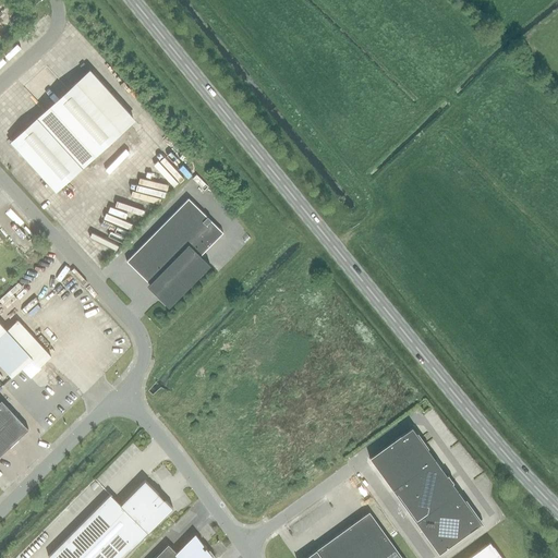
[(56,191),(133,120),(89,72),(12,142),(56,191)]
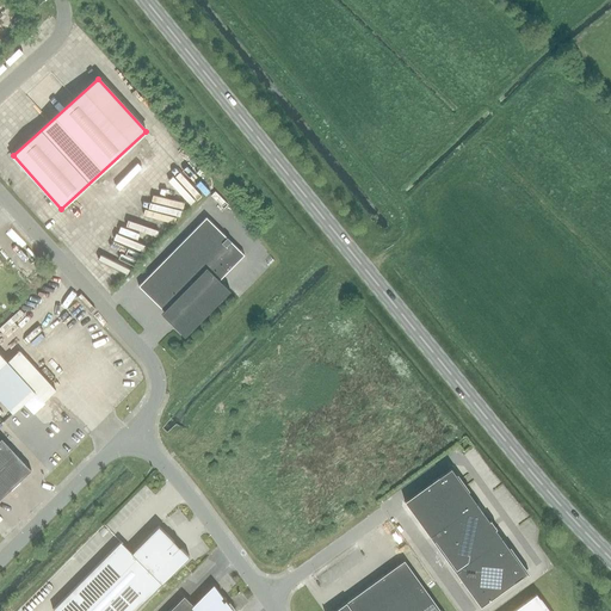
[(62,110),(74,99),(66,91),(55,102),(62,110)]
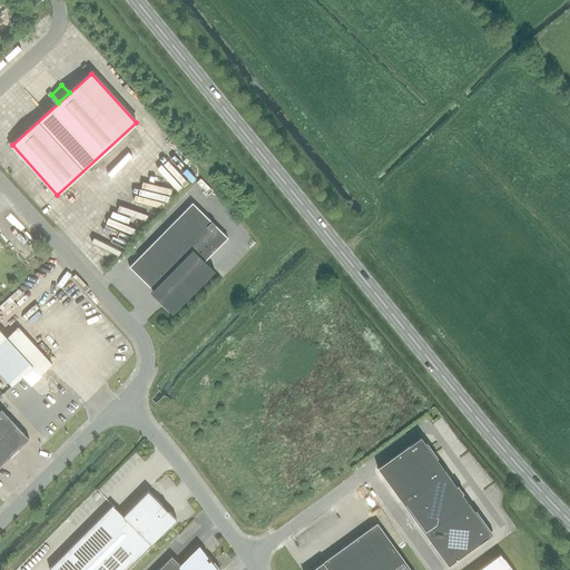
[(133,154),(111,176),(116,180),(137,158),(133,154)]
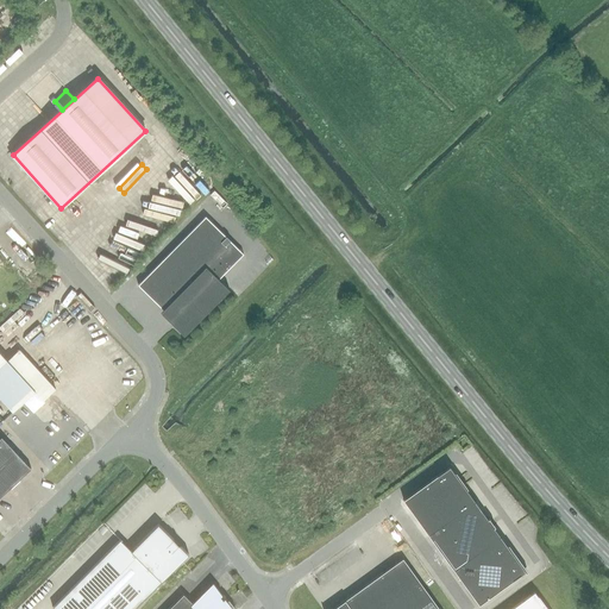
[(218,280),(243,255),(205,217),(138,286),(163,311),(161,313),(183,337),(228,290),(218,280)]
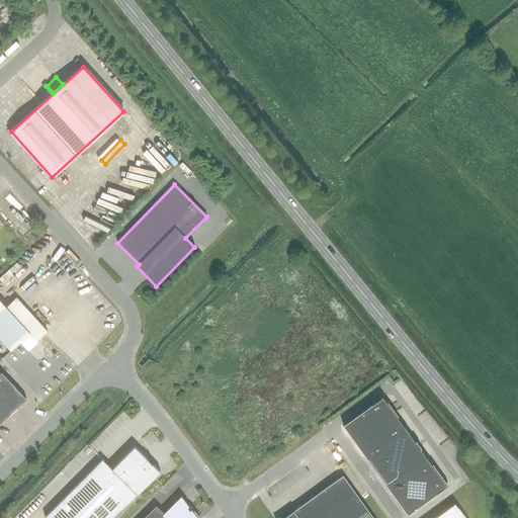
[(89,232),(98,241),(116,224),(107,214),(89,232)]
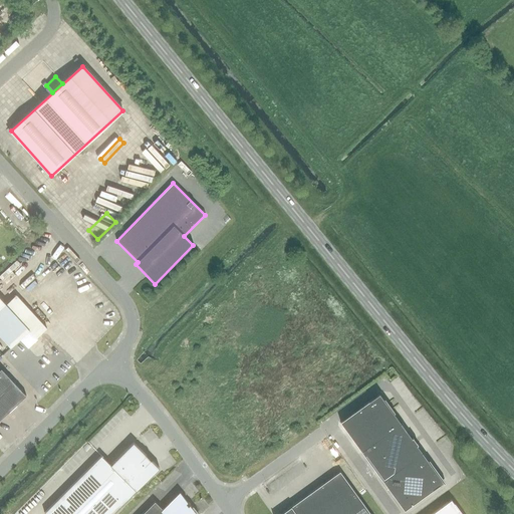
[(30,249),(39,259),(42,256),(37,251),(54,235),(50,230),(30,249)]
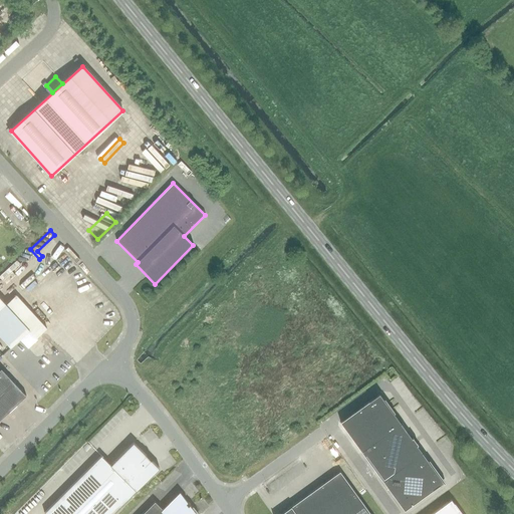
[(5,304),(0,298),(0,336),(10,348),(20,339),(28,348),(35,341),(34,340),(46,328),(16,295),(5,304)]
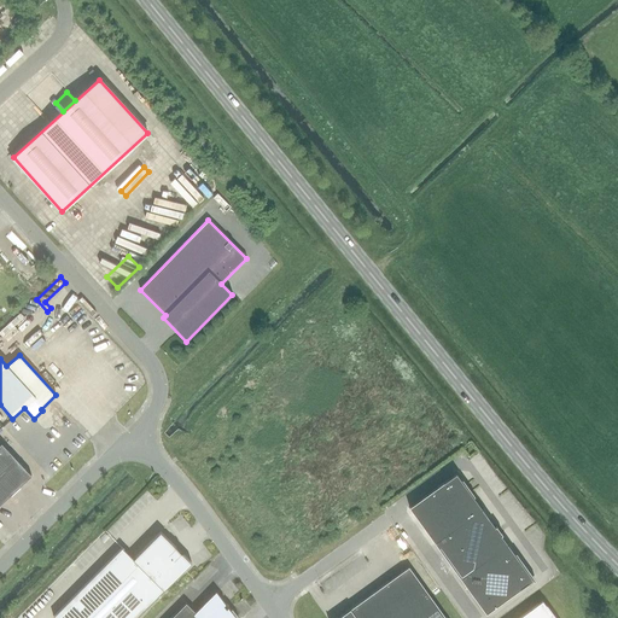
[(0,444),(0,505),(31,476),(1,444),(0,444)]
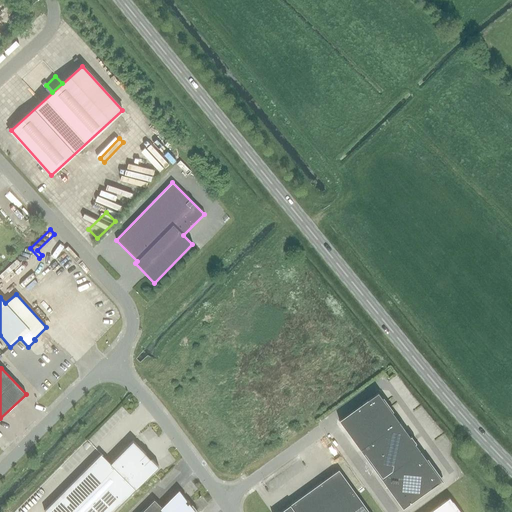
[(360,450),(399,422),(377,392),(339,421),(360,450)]
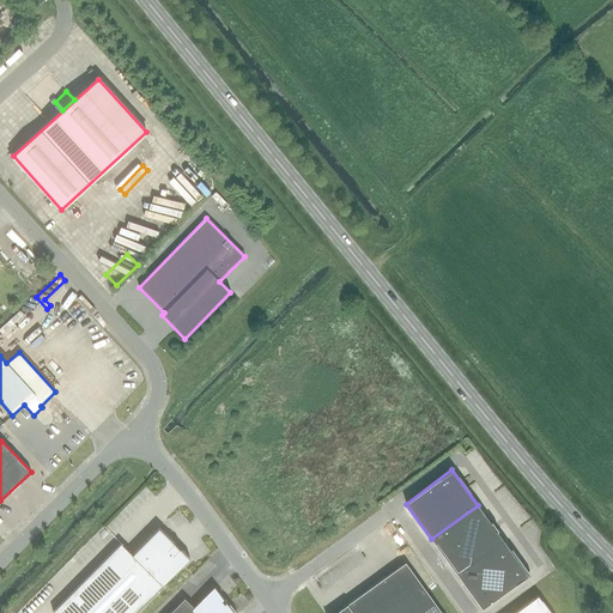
[(456,574),(503,540),(478,505),(431,539),(456,574)]
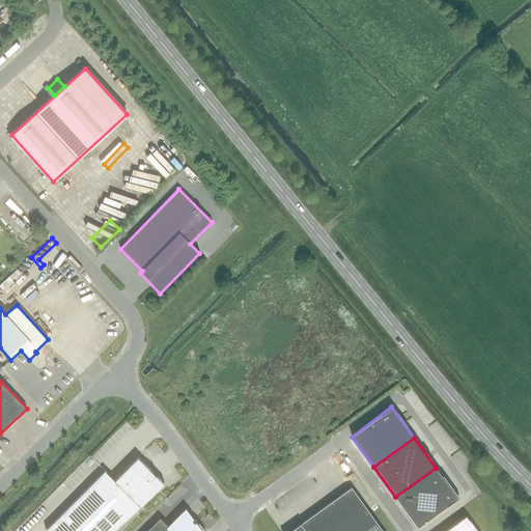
[(46,530),(117,530),(164,484),(137,457),(114,480),(105,471),(46,530)]
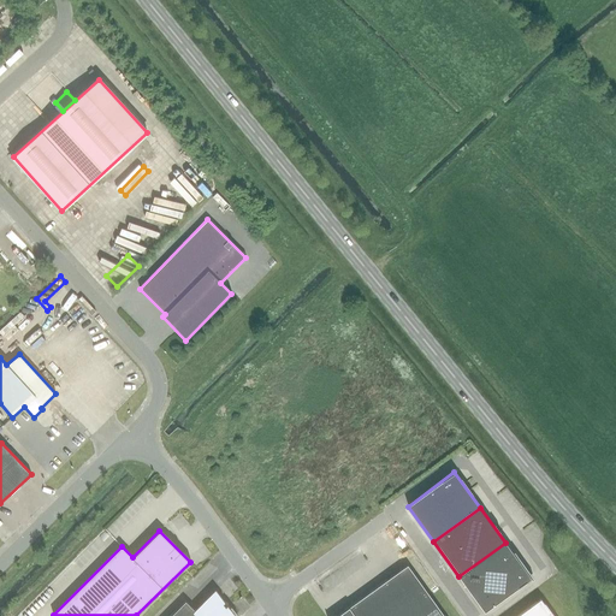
[(505,543),(458,576),(484,611),(531,578),(505,543)]
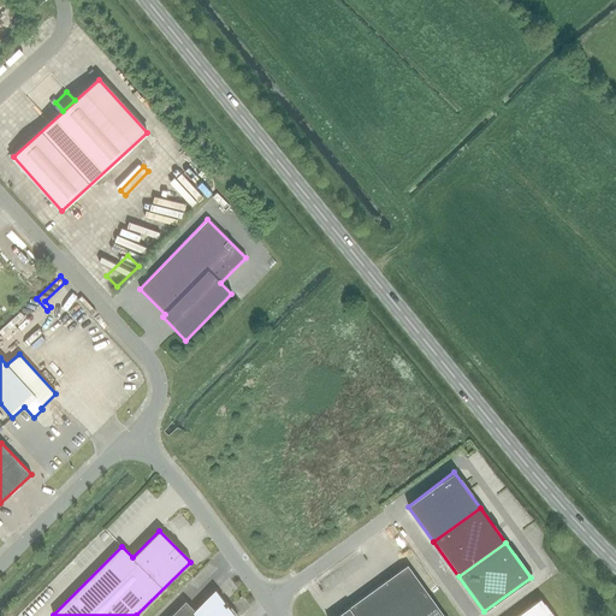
[(443,615),(407,566),(336,615),(443,615)]
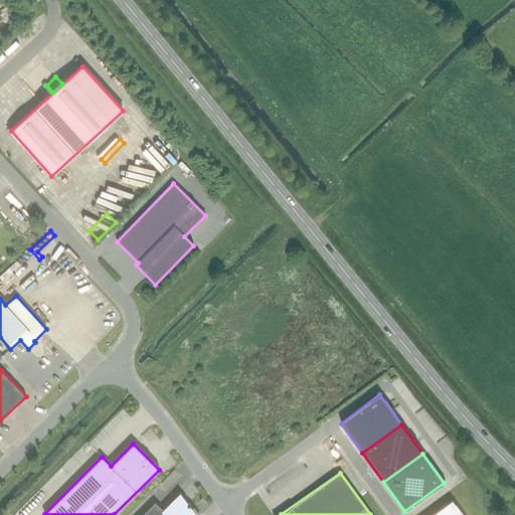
[(196,514),(180,493),(162,510),(155,503),(142,514),(196,514)]
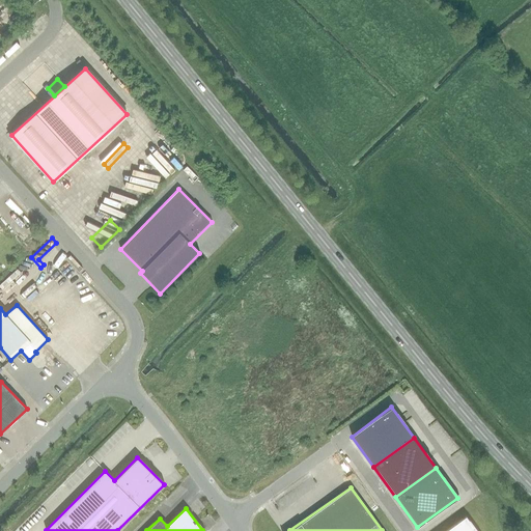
[(476,530),(466,516),(445,530),(476,530)]
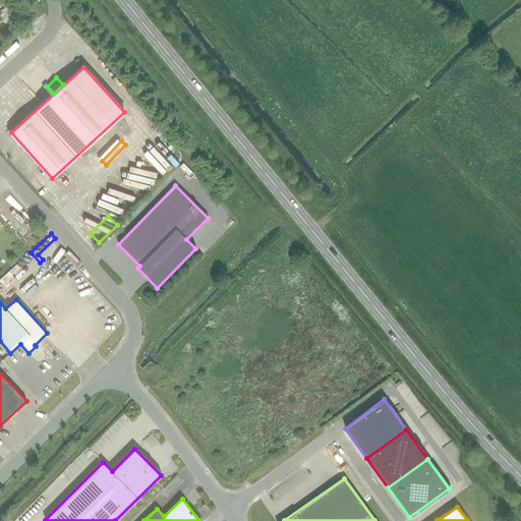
All buildings are outlined.
